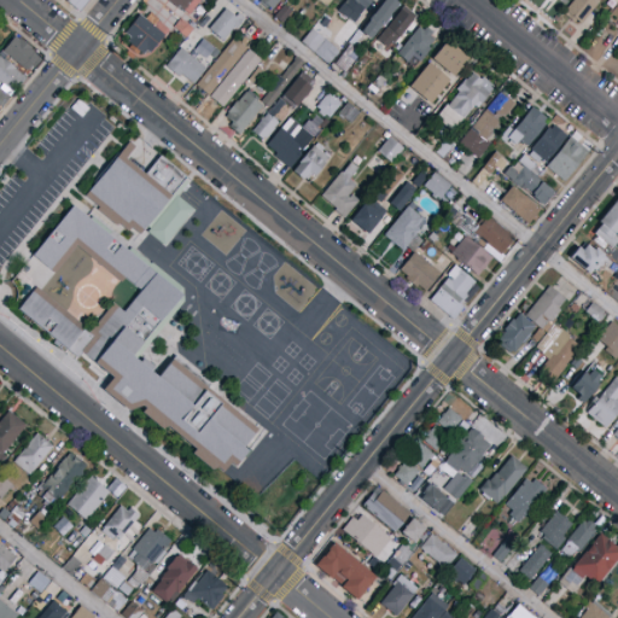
[(89,0),(80,12),(66,0),(89,0)]
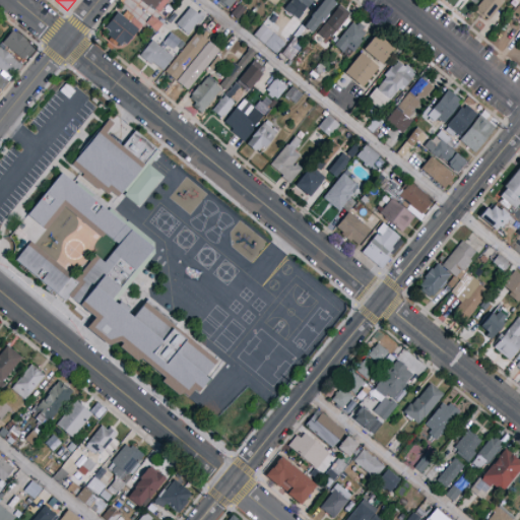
[(140,0),(170,0),(159,13),(150,6),(149,7),(140,0)]
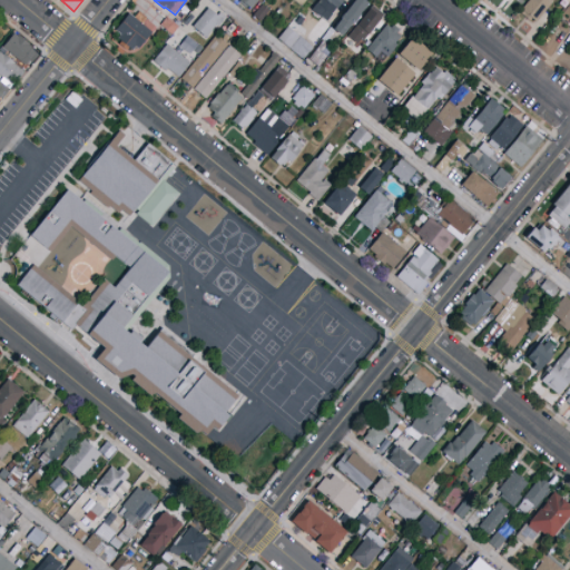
[(259,0),(252,10),(248,7),(246,9),(238,3),(241,1),(239,0),(259,0)]
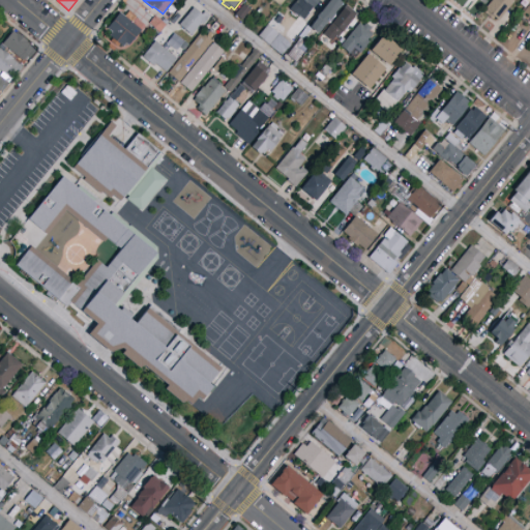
[(319,0),(304,20),(290,8),(296,0),(319,0)]
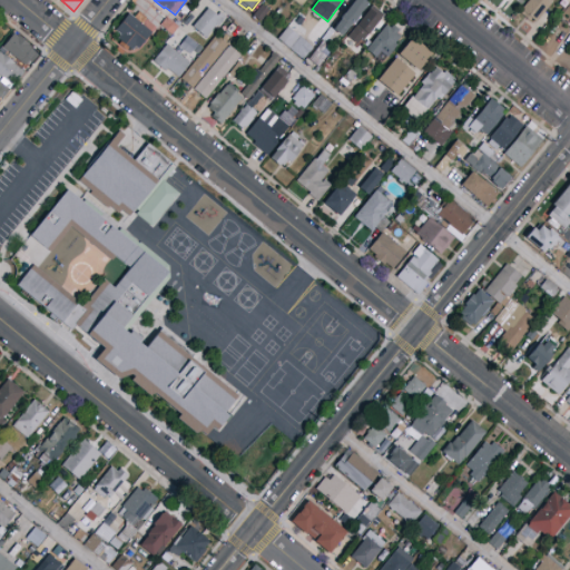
[(343,37),(333,29),(335,27),(334,26),(336,25),(341,19),(340,19),(354,0),(363,0),(369,5),(343,37)]
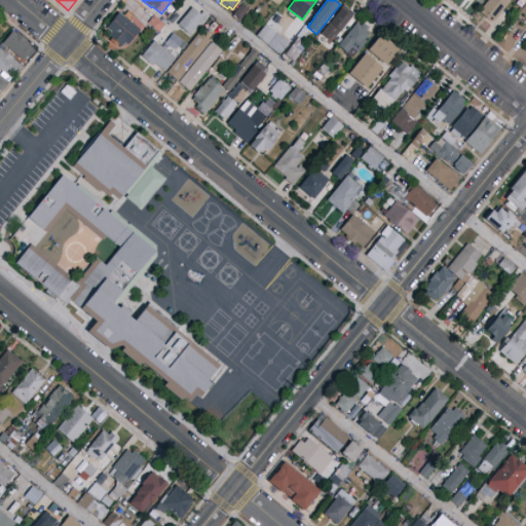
[(511,0),(495,21),(491,17),(489,20),(479,11),(487,0),(511,0)]
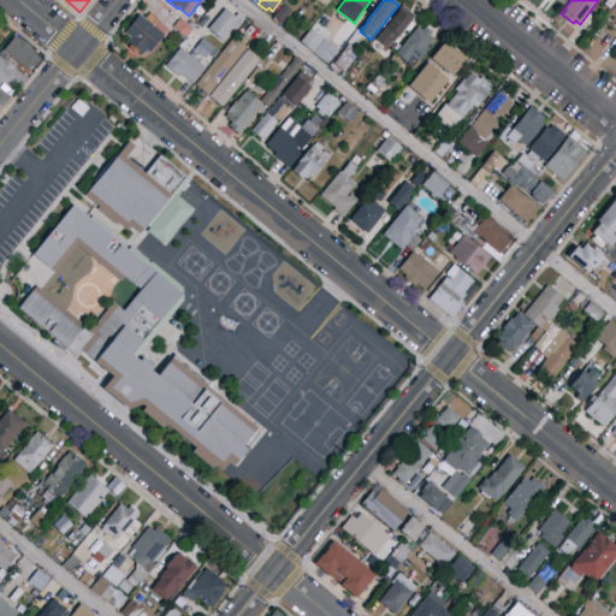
[(282,24),(273,17),(284,5),(291,12),(282,24)]
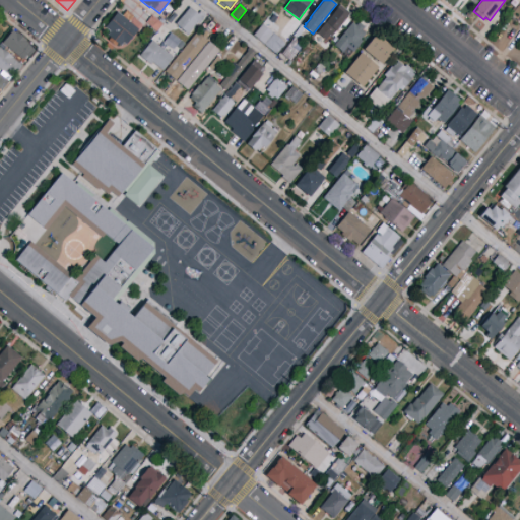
[(317,34),(339,6),(350,15),(332,38),(330,37),(326,41),(317,34)]
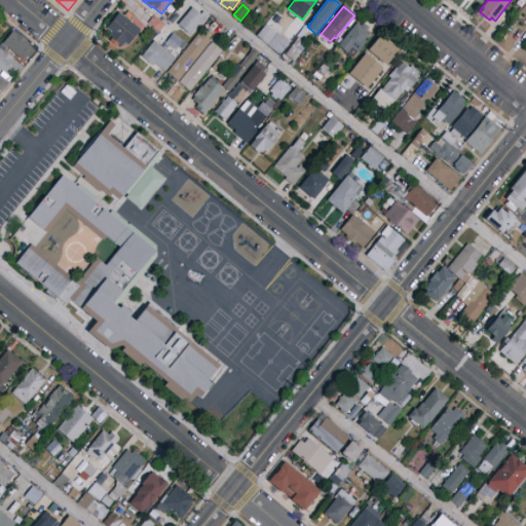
[(191,35),(178,25),(192,7),(207,19),(201,26),(199,24),(191,35)]
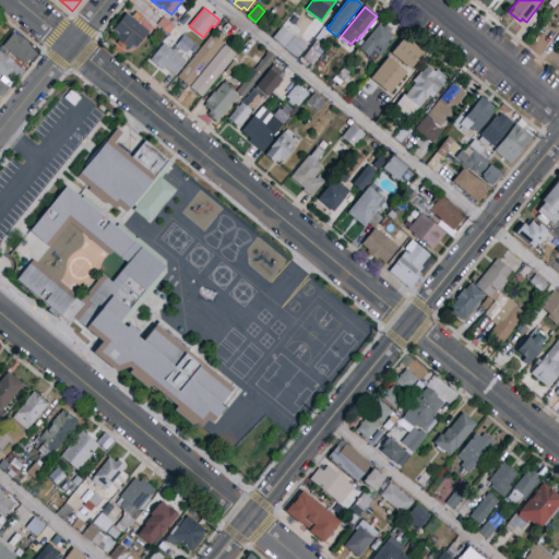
[(127,13),(131,18),(137,11),(144,19),(155,28),(150,34),(149,33),(135,48),(133,47),(130,49),(127,47),(123,50),(119,55),(113,49),(117,45),(116,44),(119,40),(116,38),(118,35),(113,30),(127,13)]
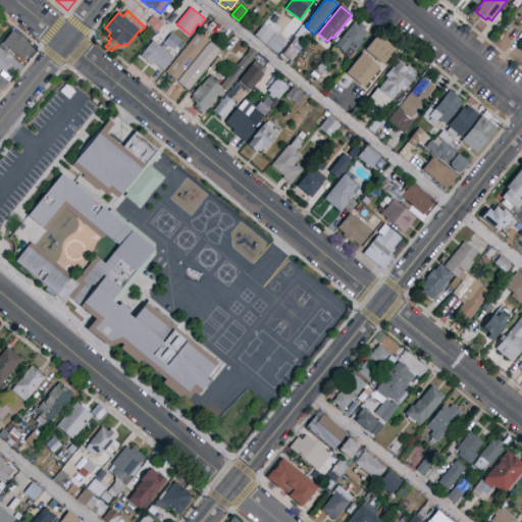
[(153,16),(163,24),(157,33),(146,23),(153,16)]
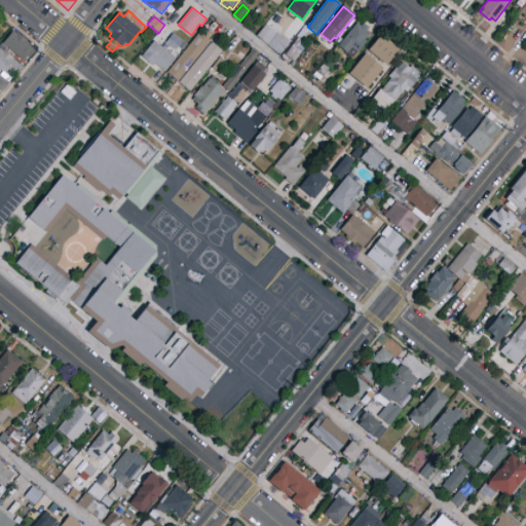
[(338,45),(357,23),(361,27),(364,24),(369,28),(367,31),(370,34),(365,40),(368,42),(358,54),(350,49),(347,53),(338,45)]
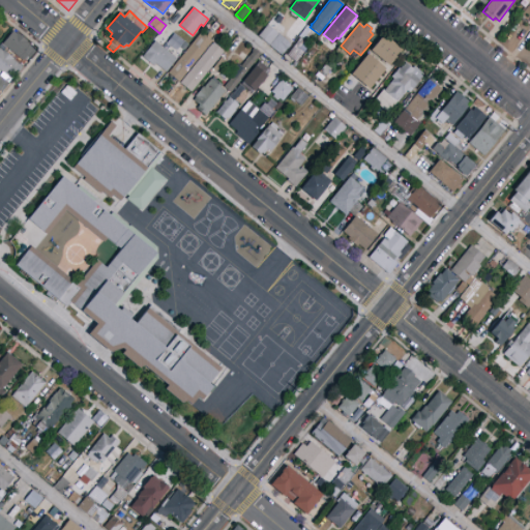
[(282,56),(258,36),(267,25),(291,45),(282,56)]
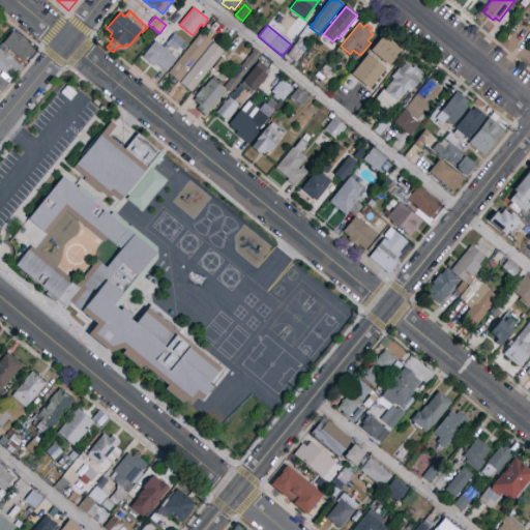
[(24,61),(2,45),(13,31),(17,34),(18,33),(28,41),(27,42),(36,50),(30,59),(27,57),(24,61)]
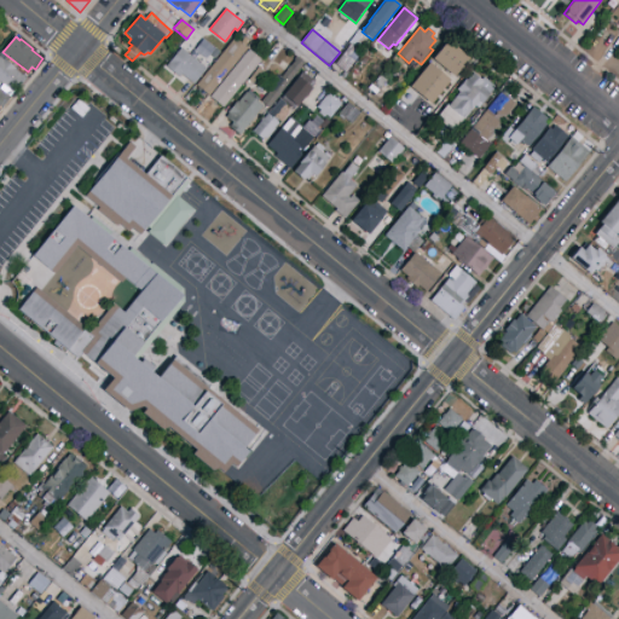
[(209,97),(196,86),(235,38),(248,48),(209,97)]
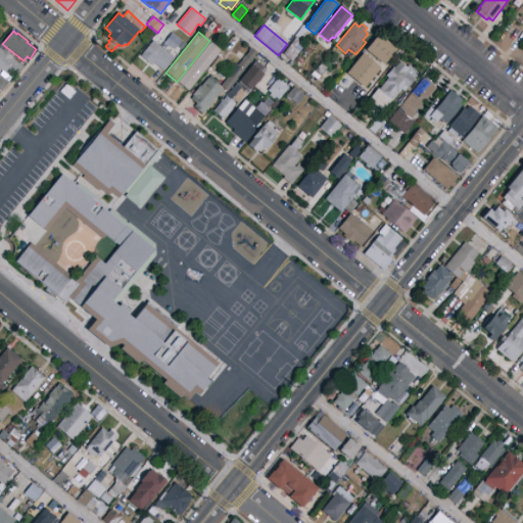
[(384,65),(366,50),(379,35),(397,49),(384,65)]
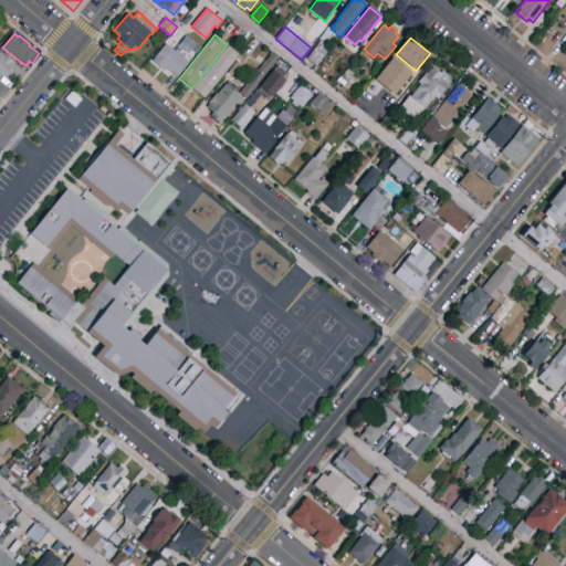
[(316,67),(305,59),(320,41),(331,50),(316,67)]
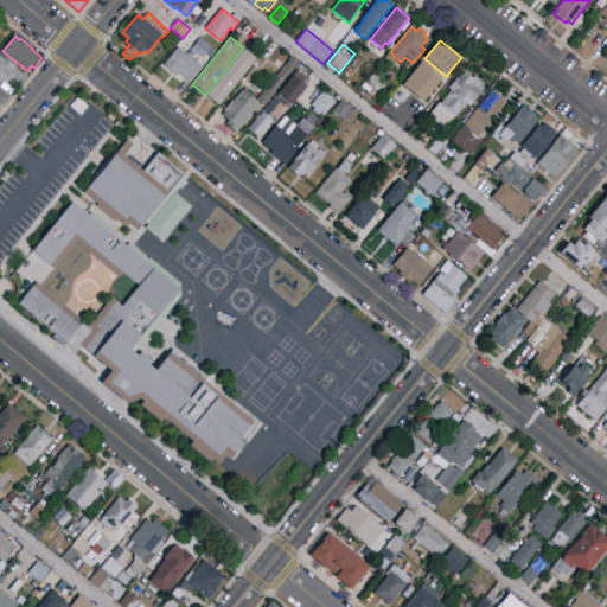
[(178,46),(203,68),(190,83),(178,74),(176,76),(163,65),(178,46)]
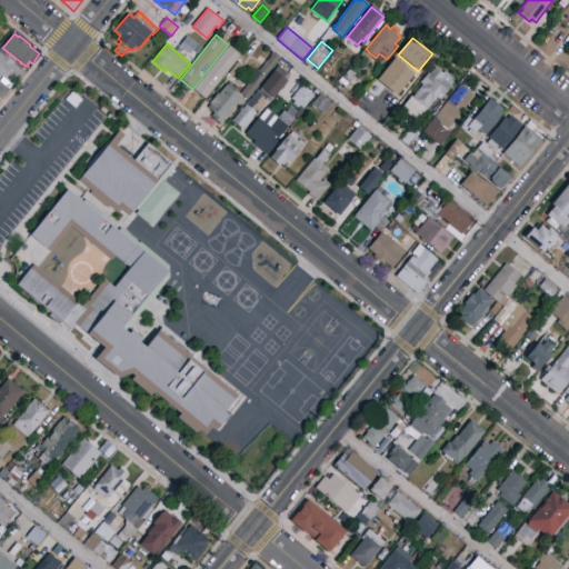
[(198,56),(192,51),(198,43),(203,48),(198,56)]
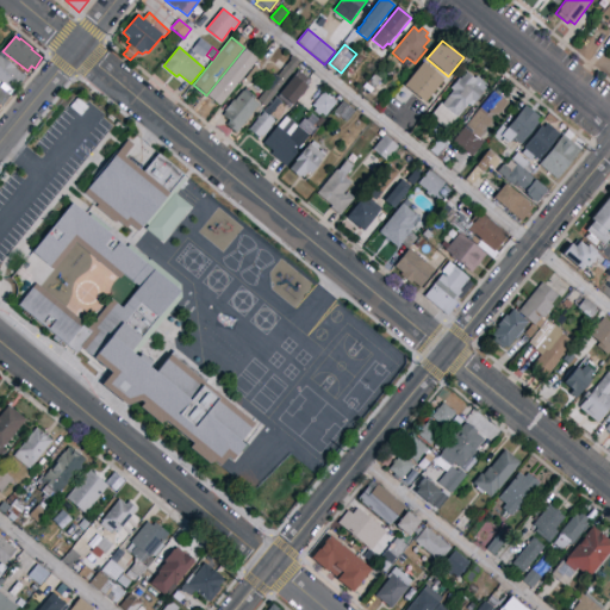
[(221,107),(207,97),(246,48),(259,58),(221,107)]
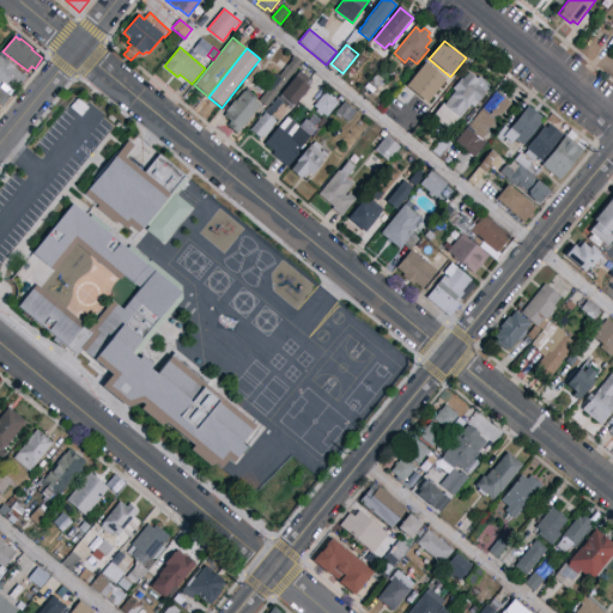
[(0,55),(4,59),(5,58),(17,67),(16,68),(26,78),(14,93),(7,87),(5,91),(0,86),(0,55)]
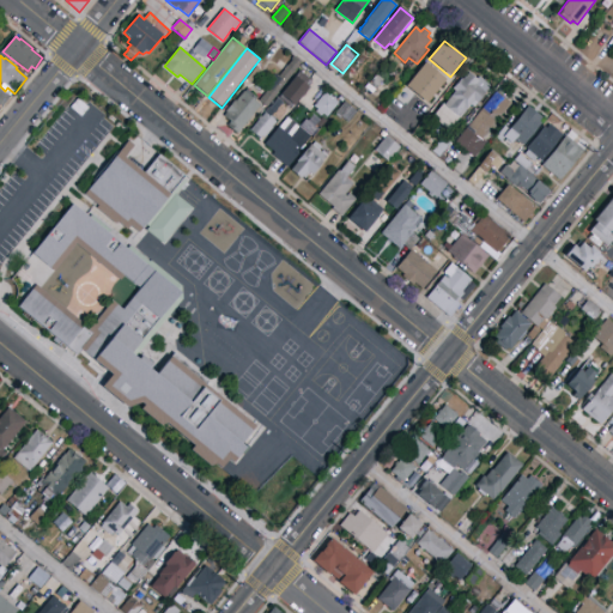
[(267,108),(259,101),(269,87),(267,85),(274,74),(278,77),(295,56),(302,62),(293,74),(267,108)]
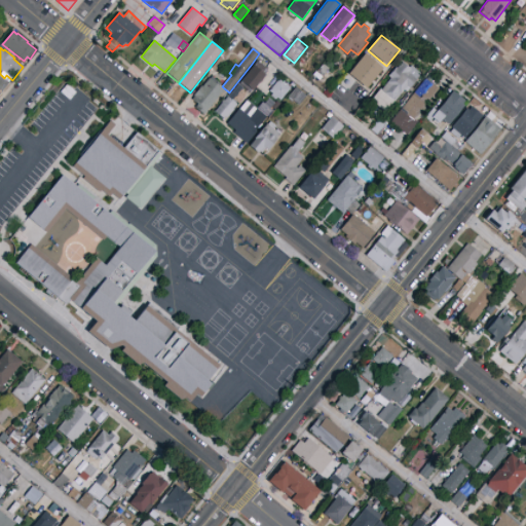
[(367,88),(349,74),(365,53),(377,64),(378,62),(383,66),(382,68),(383,69),(367,88)]
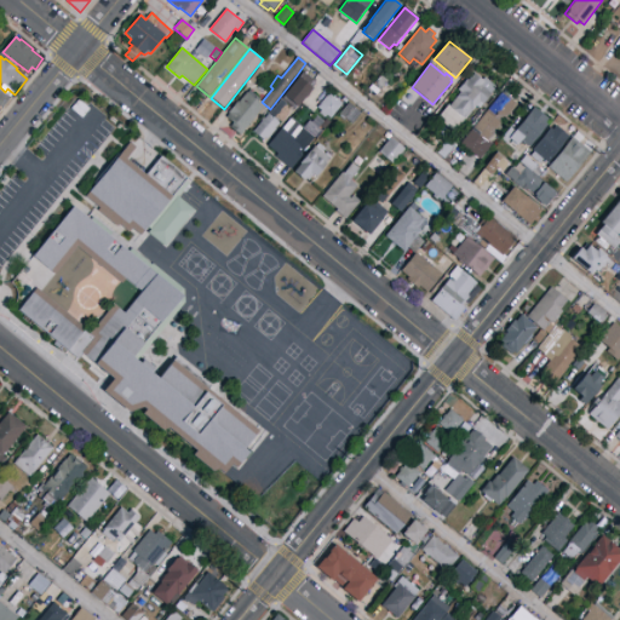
[(354,69),(362,75),(356,82),(349,75),(354,69)]
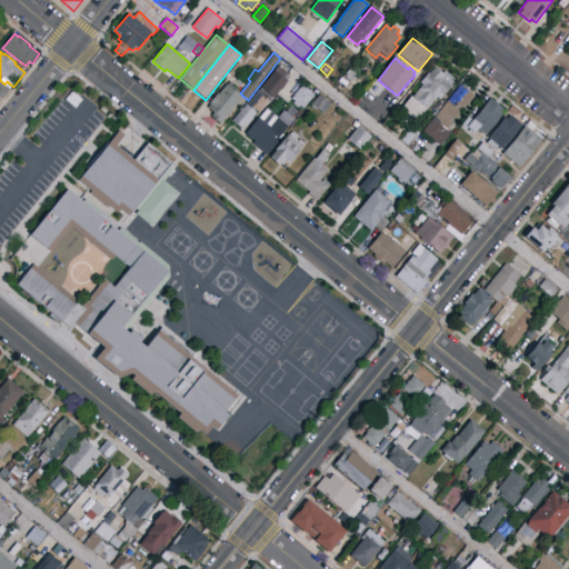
[(275,98),(273,98),(271,100),(259,91),(261,88),(260,87),(275,70),(276,71),(280,67),(288,73),(285,79),(288,81),(275,98)]
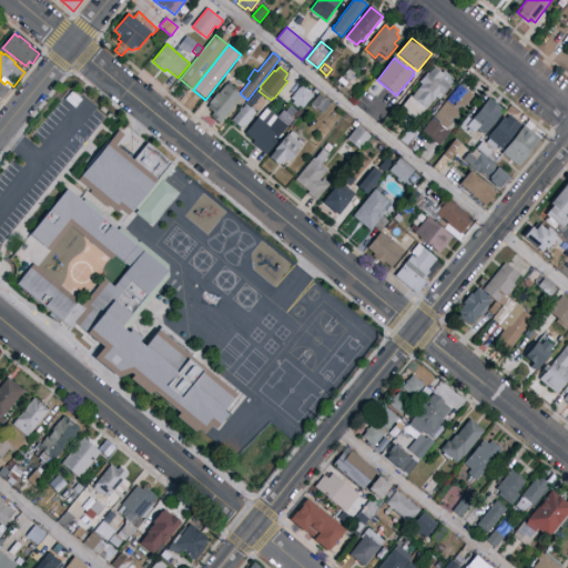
[(416,122),(399,108),(411,95),(412,97),(423,84),(419,82),(427,73),(428,73),(435,67),(442,73),(444,71),(455,81),(449,88),(450,89),(439,100),(437,98),(416,122)]
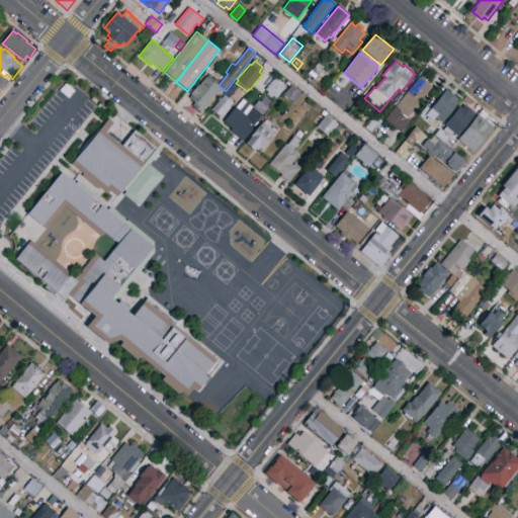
[(318,63),(326,69),(319,77),(312,71),(318,63)]
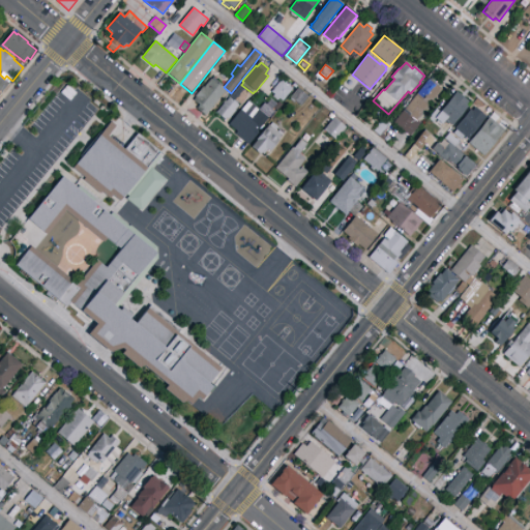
[(0,77),(8,84),(2,92),(0,90),(0,77)]
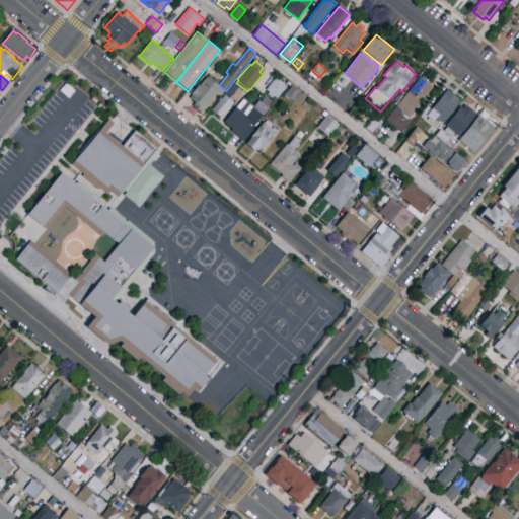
[(434,88),(410,119),(413,122),(402,134),(385,121),(421,77),(434,88)]
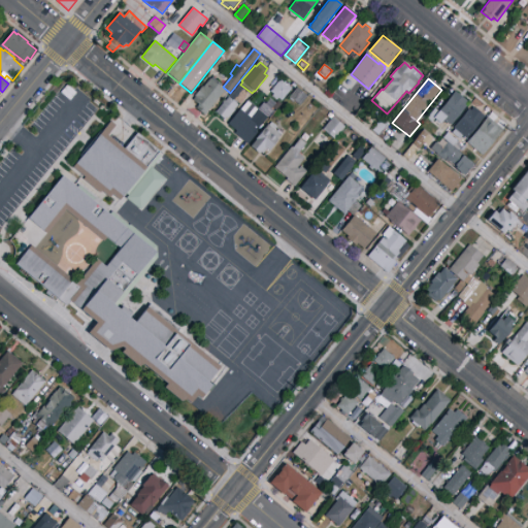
[(205,117),(196,109),(199,105),(193,101),(195,98),(194,97),(202,87),(203,88),(210,79),(225,91),(205,117)]
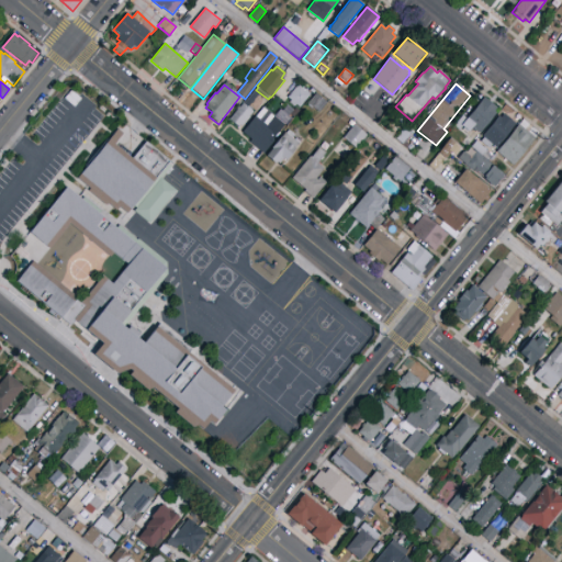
[(300,108),(296,105),(294,108),(289,103),(291,100),(288,98),(299,85),(311,94),(300,108)]
